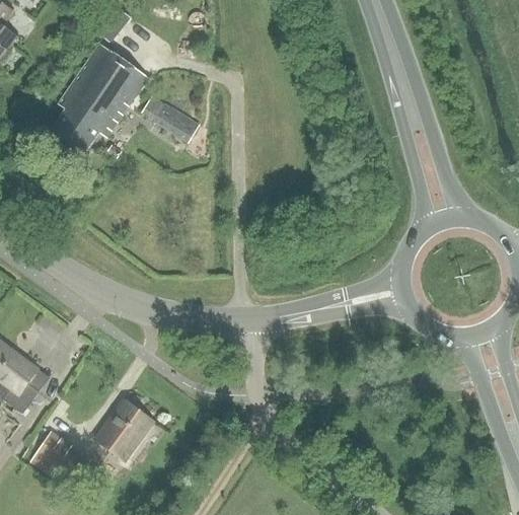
[(0,56),(16,34),(1,23),(12,9),(0,0),(0,56)]
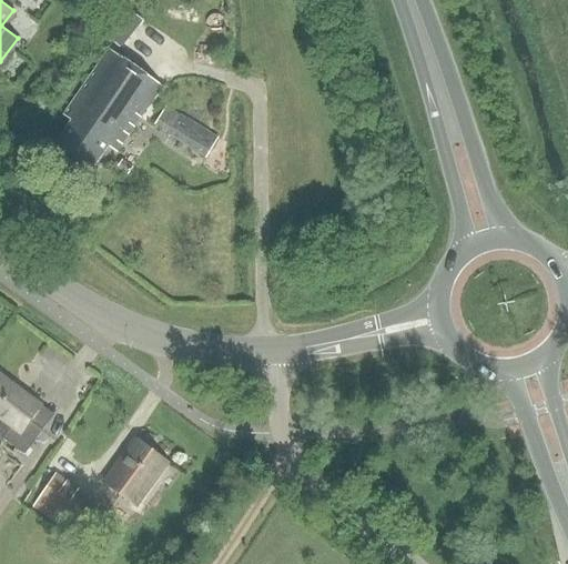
[(125,4),(115,18),(132,31),(142,18),(125,4)]
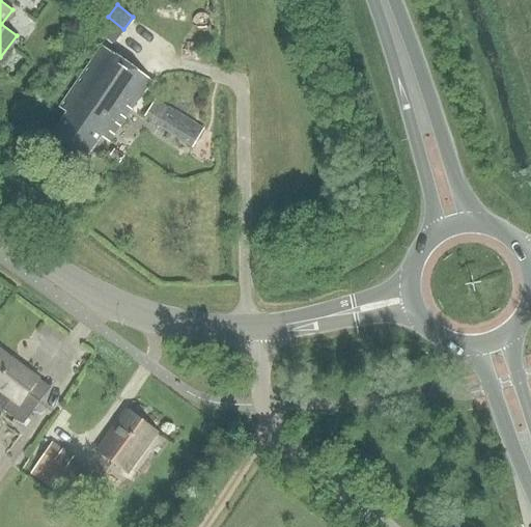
[(109,139),(151,77),(103,43),(59,104),(67,110),(49,135),(71,150),(71,154),(76,158),(80,157),(83,159),(101,133),(109,139)]
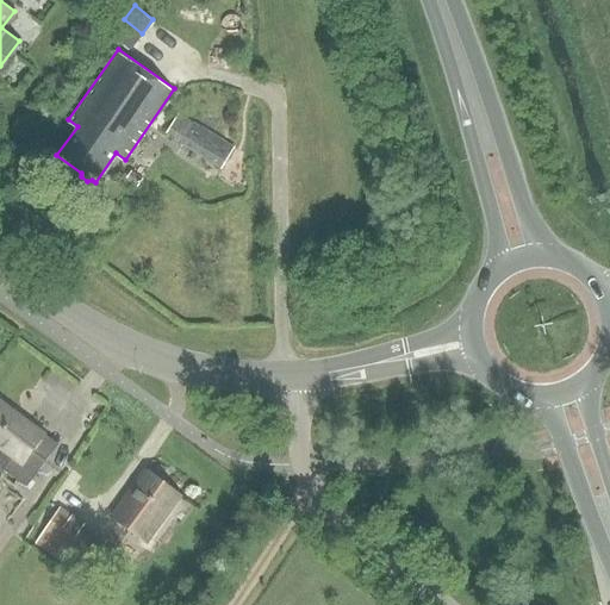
[(179,110),(167,130),(181,138),(179,141),(222,166),(235,143),(223,136),(179,110)]
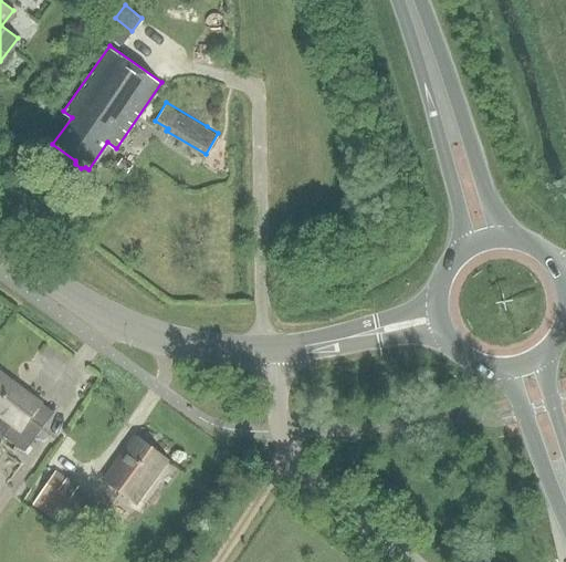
[(132,163),(121,155),(115,163),(126,170),(132,163)]
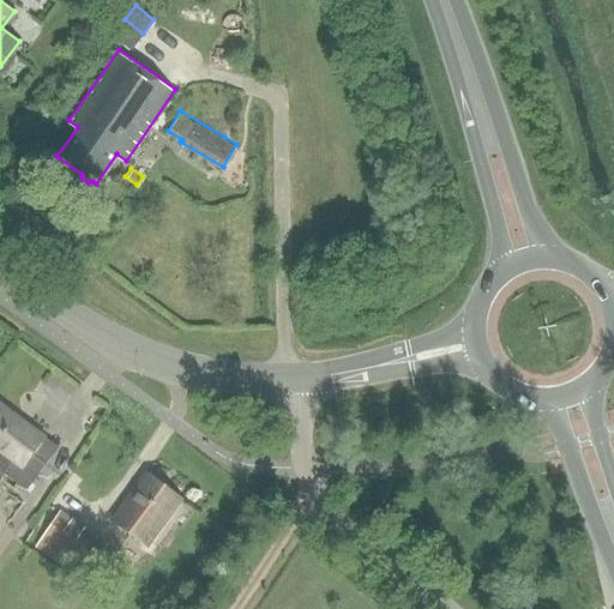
[(0,448),(11,457),(1,469),(26,487),(46,462),(31,451),(44,434),(0,401),(0,448)]
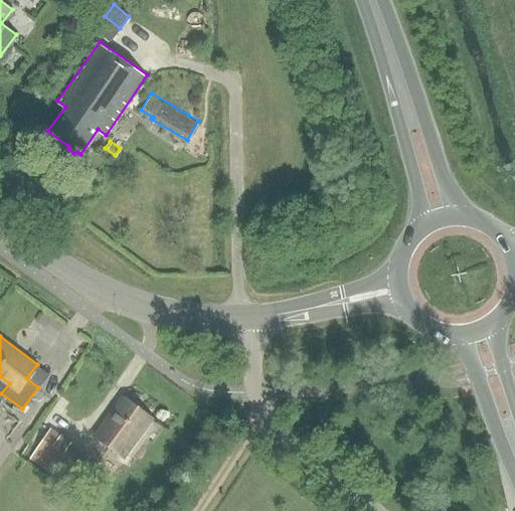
[(122,456),(151,416),(123,395),(95,435),(122,456)]
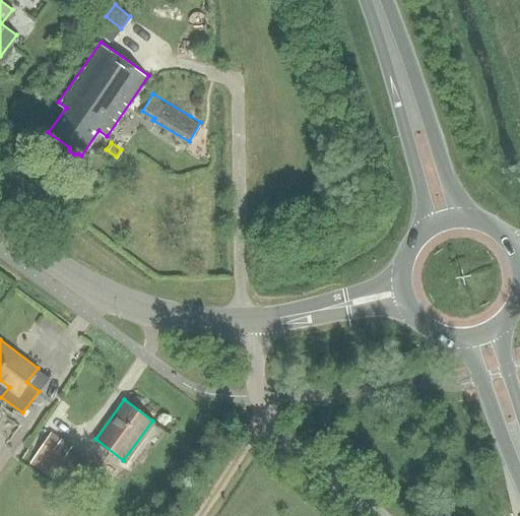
[(51,431),(31,460),(51,474),(58,464),(77,477),(91,457),(51,431)]
